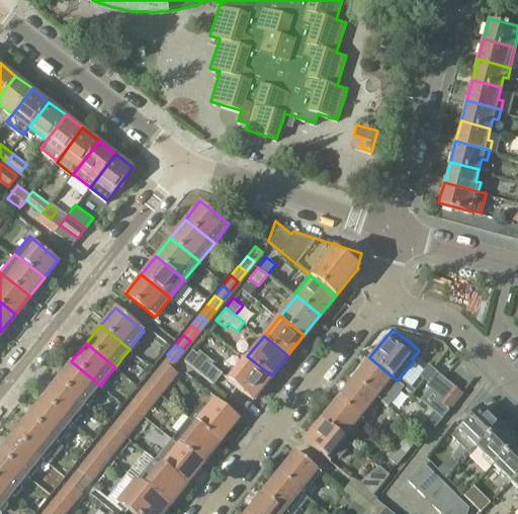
[(192,348),(183,358),(202,373),(214,381),(223,371),(211,362),(213,360),(200,348),(197,352),(192,348)]
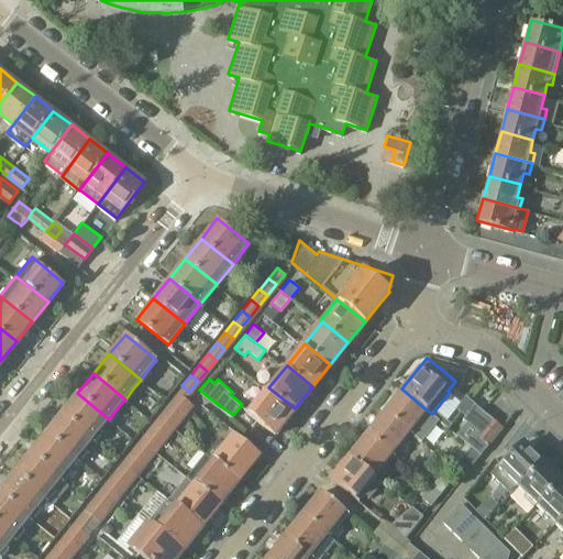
[(181,385),(174,396),(181,403),(185,397),(189,393),(189,392),(181,385)]
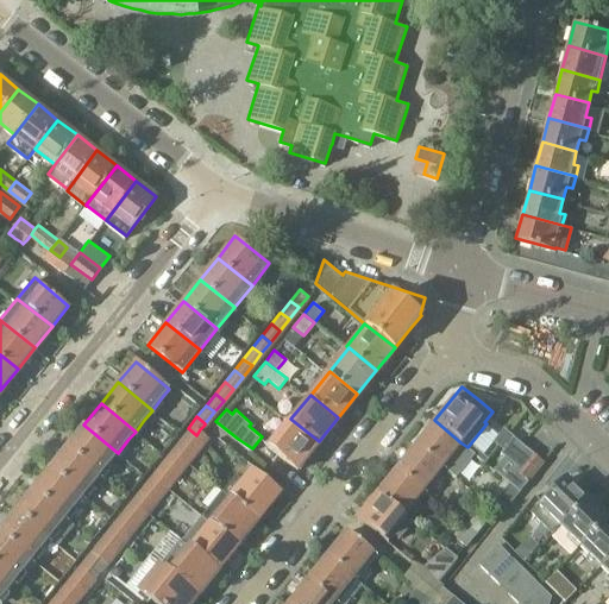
[(290,419),(269,445),(297,467),(319,441),(290,419)]
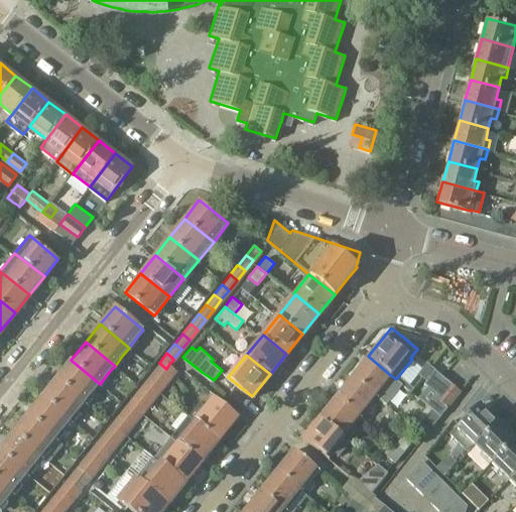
[(368,356),(352,377),(374,395),(384,403),(385,403),(400,383),(396,379),(390,375),(368,356)]
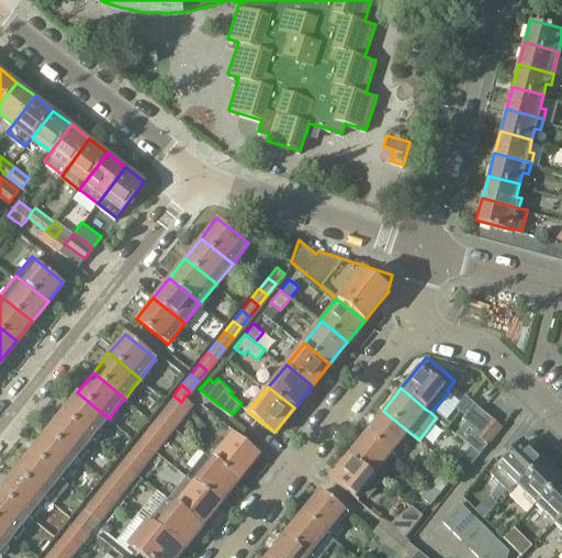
[(77,392),(62,412),(93,438),(103,425),(109,419),(77,392)]
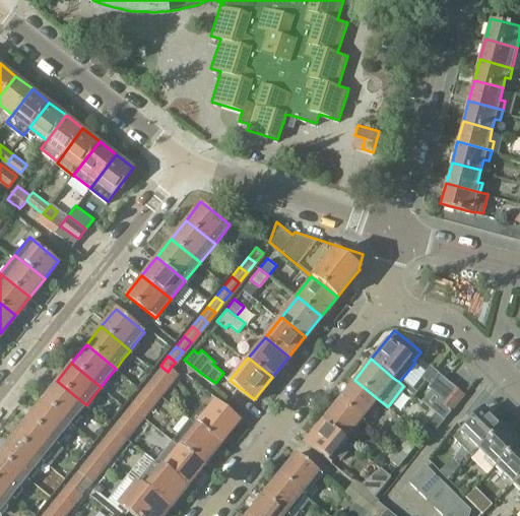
[(160,366),(152,376),(159,381),(168,372),(160,366)]
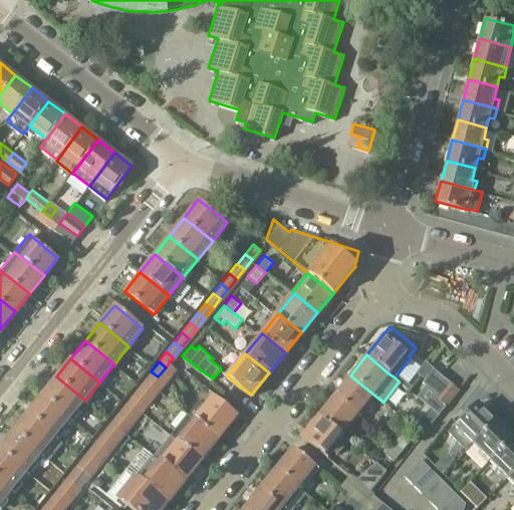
[(426,361),(418,371),(426,377),(425,378),(423,381),(426,385),(418,395),(431,405),(439,412),(458,388),(453,384),(449,380),(448,380),(435,370),(433,368),(434,367),(426,361)]
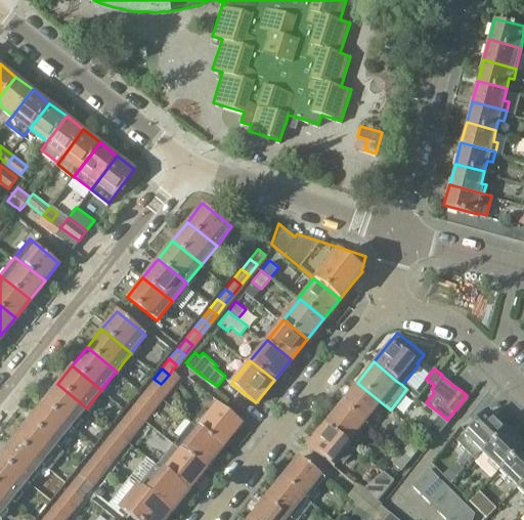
[(161,384),(156,391),(162,396),(178,375),(172,370),(169,375),(161,384)]
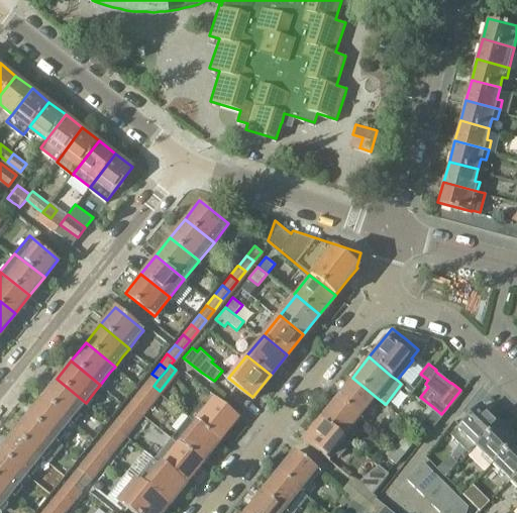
[(151,374),(143,383),(150,389),(153,386),(159,379),(151,374)]
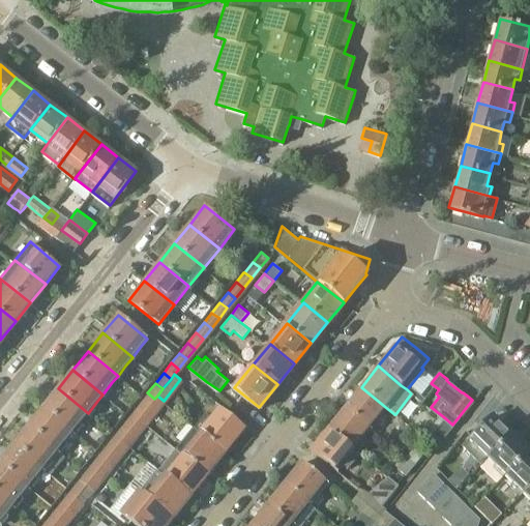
[(361,387),(345,408),(367,426),(384,406),(361,387)]
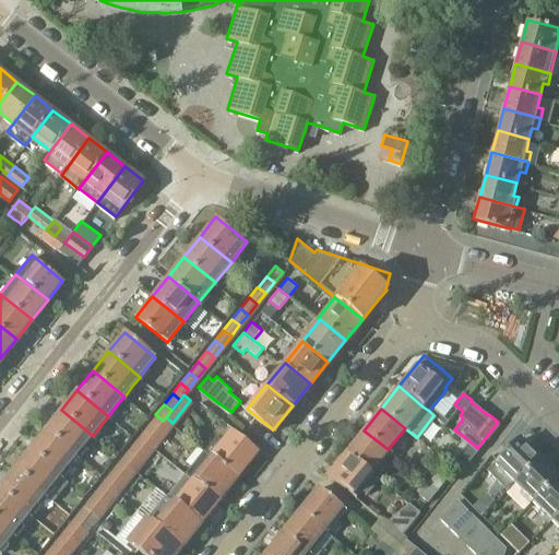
[(61,410),(46,429),(76,456),(86,444),(93,436),(61,410)]
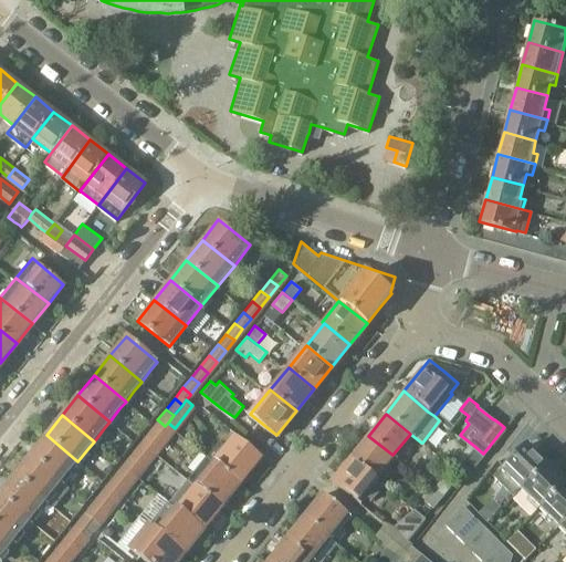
[(157,419),(148,430),(157,437),(165,426),(157,419)]
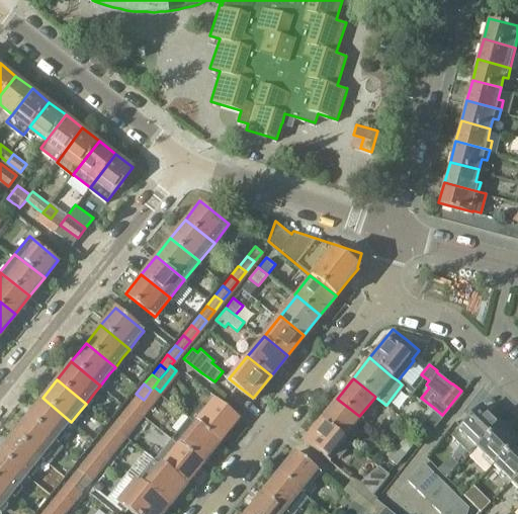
[(144,400),(137,408),(143,413),(160,392),(154,387),(151,390),(144,400)]
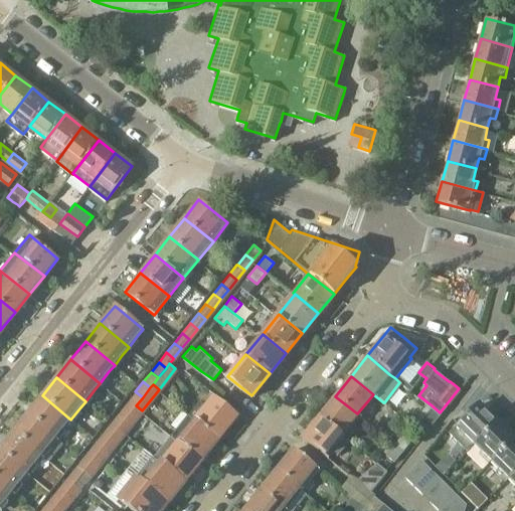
[(135,391),(128,400),(135,406),(136,405),(143,397),(135,391)]
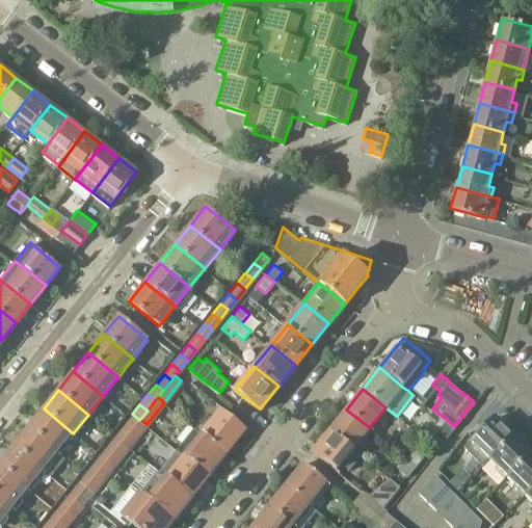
[(44,408),(28,427),(58,451),(67,441),(73,433),(44,408)]
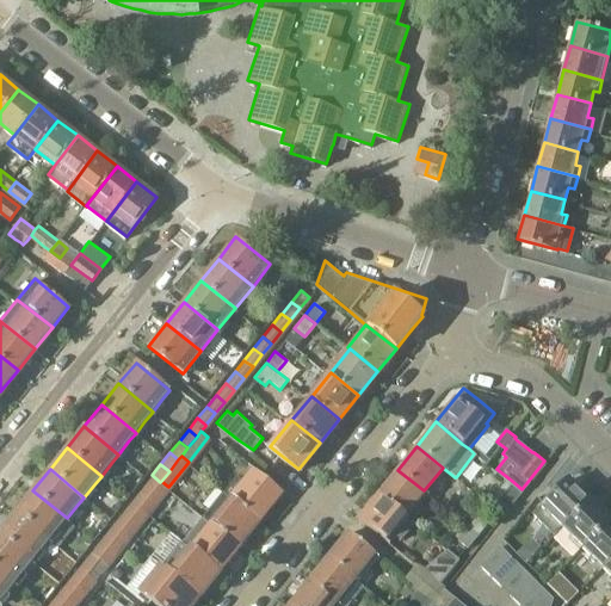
[(397,470),(378,493),(405,514),(424,490),(397,470)]
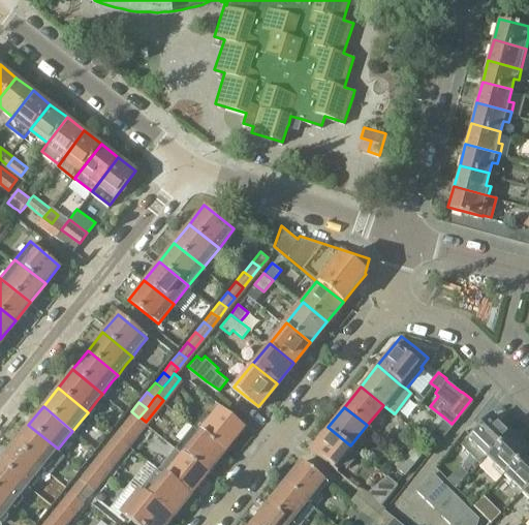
[(203,413),(196,422),(227,448),(243,428),(222,411),(220,409),(219,409),(211,420),(203,413)]
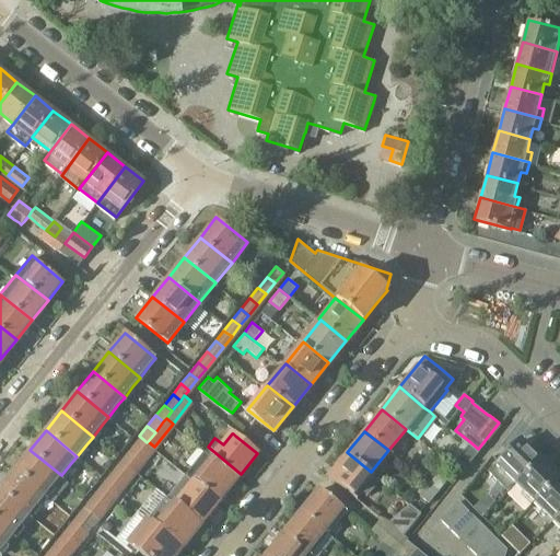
[(139,436),(130,447),(138,453),(147,442),(139,436)]
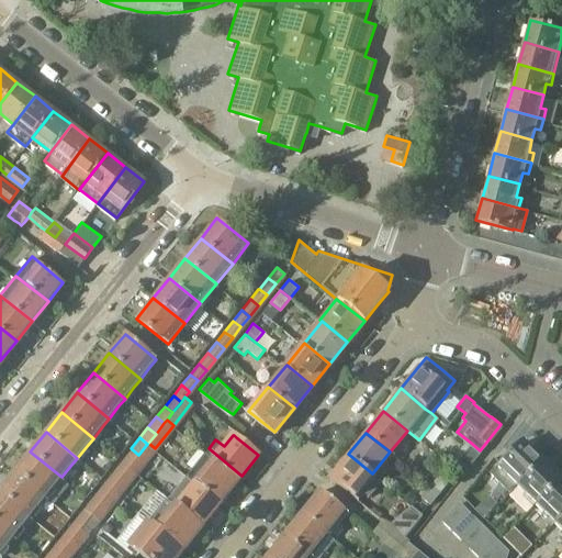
[(502,460),(492,470),(510,490),(518,483),(542,458),(523,439),(502,460)]
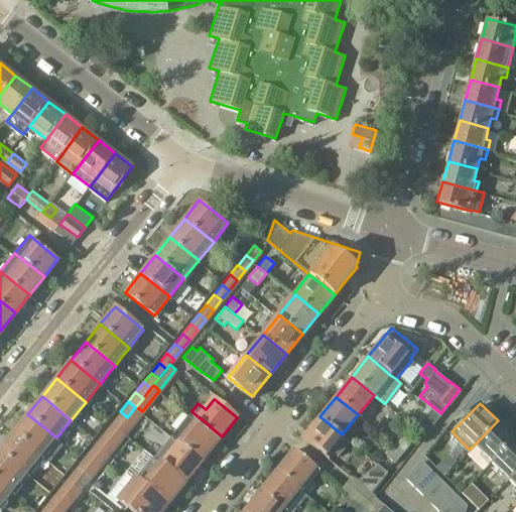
[(119,427),(125,432),(142,411),(136,406),(135,407),(127,417),(119,427)]
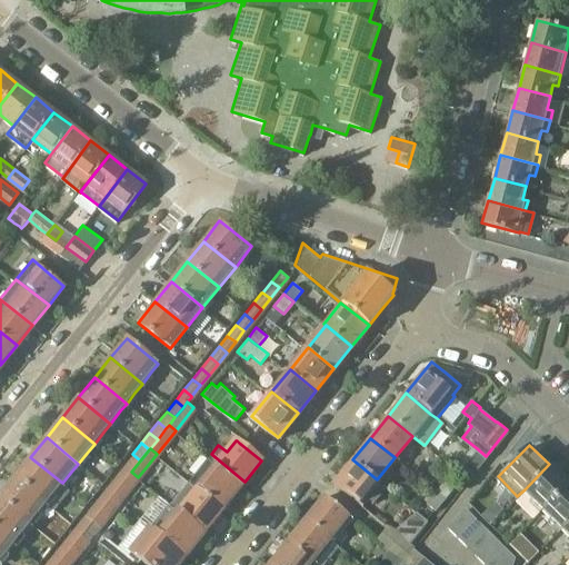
[(475,450),(463,464),(468,467),(469,467),(473,472),(483,458),(486,456),(477,448),(475,450)]
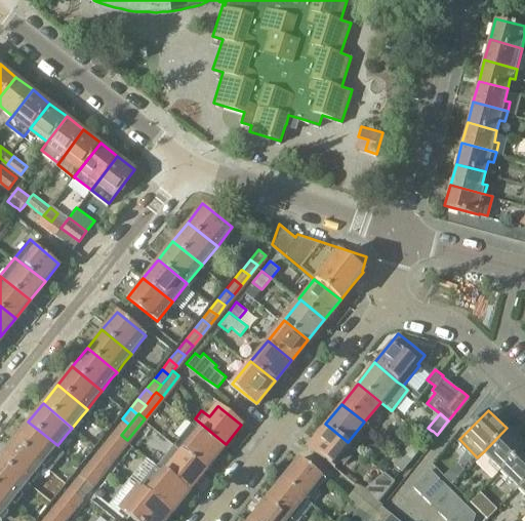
[(122,418),(114,429),(121,435),(129,425),(122,418)]
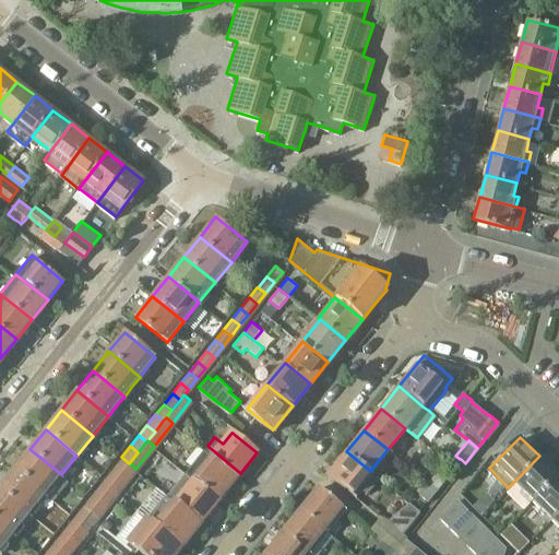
[(202,450),(188,469),(221,496),(240,473),(207,446),(206,446),(203,451),(202,450)]
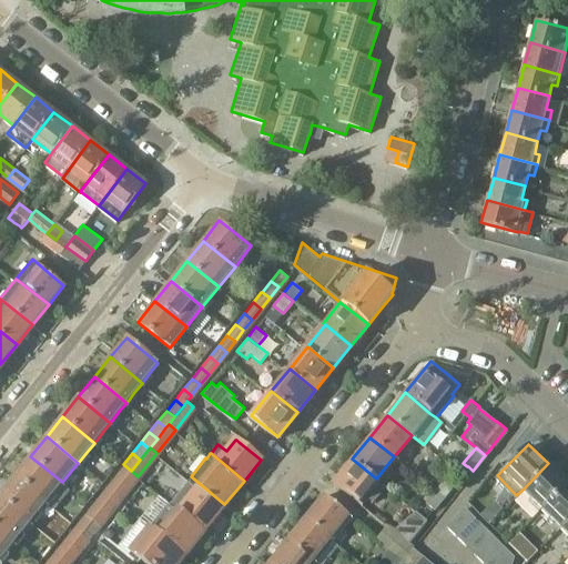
[(30,456),(14,476),(47,502),(54,492),(62,482),(30,456)]
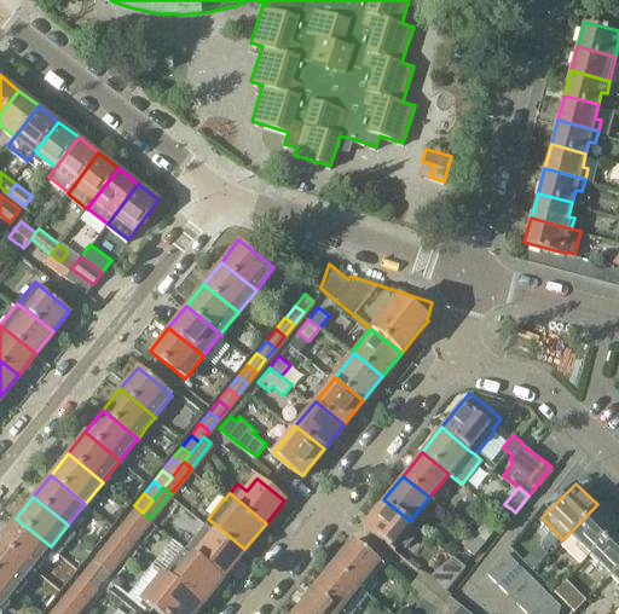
[(383,499),(363,525),(391,546),(397,538),(404,545),(418,527),(410,521),(383,499)]
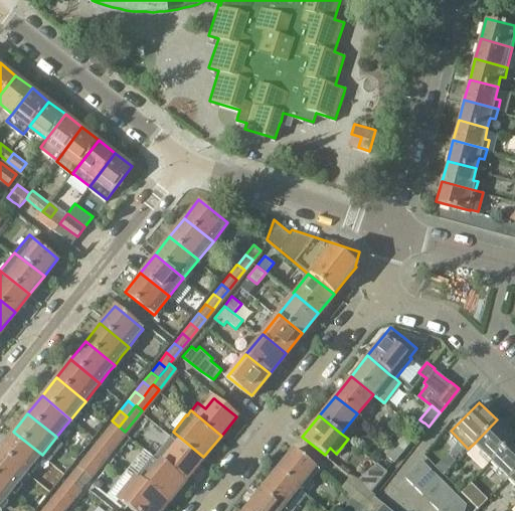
[(497,419),(475,443),(492,459),(514,437),(497,419)]
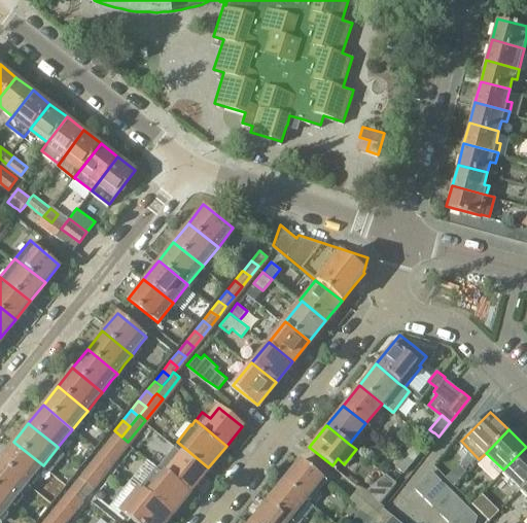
[(114,430),(106,440),(114,446),(121,437),(114,430)]
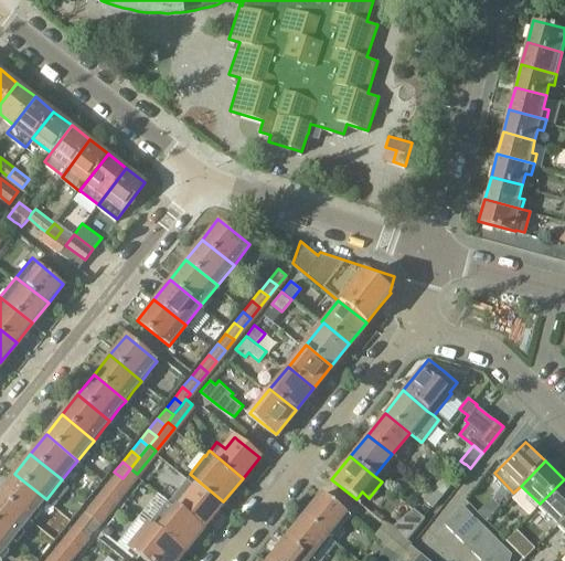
[(114,489),(112,491),(118,497),(137,474),(130,468),(123,478),(114,489)]
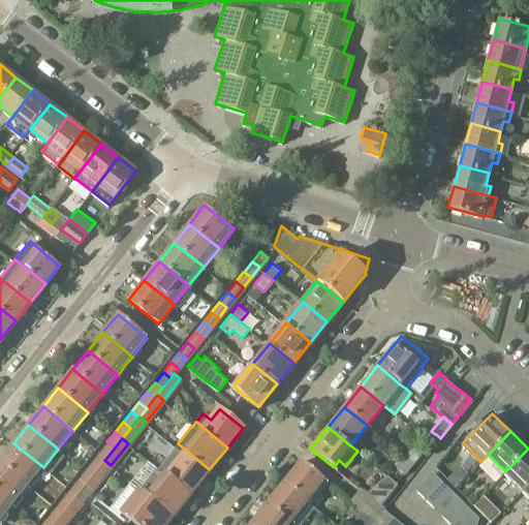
[(106,441),(99,452),(106,458),(115,448),(106,441)]
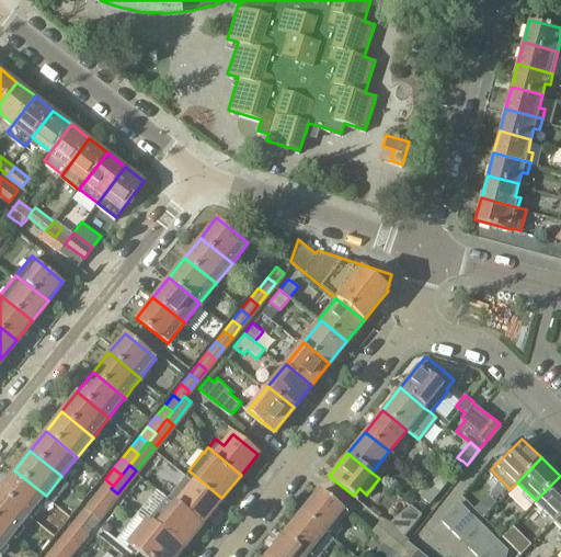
[(14,470),(0,487),(0,490),(30,515),(38,506),(46,496),(14,470)]
